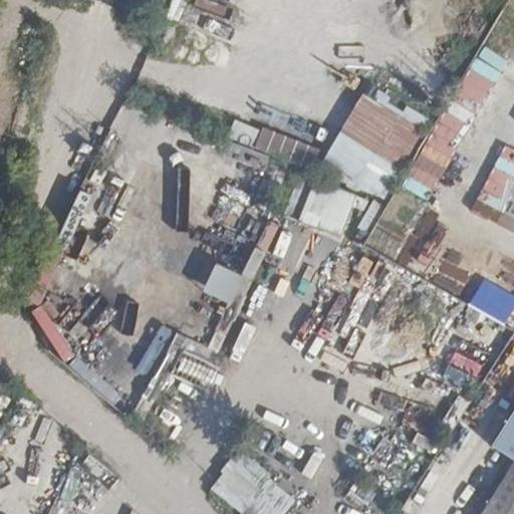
[(213,0),(201,0),(198,6),(236,25),(241,14),(213,0)]
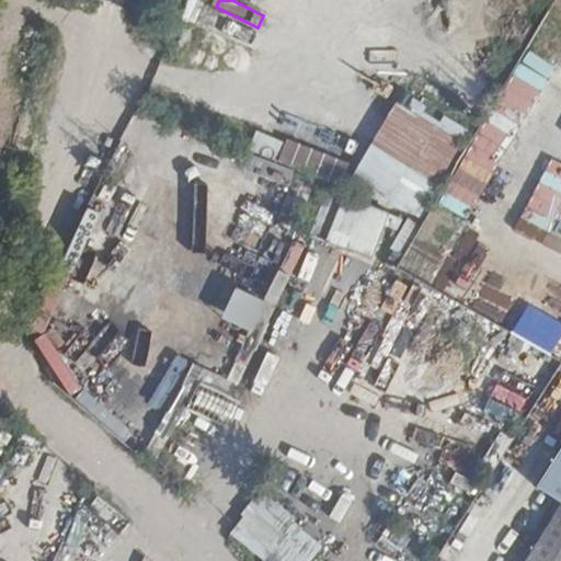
[(508,100),(501,115),(542,136),(550,119),(508,100)]
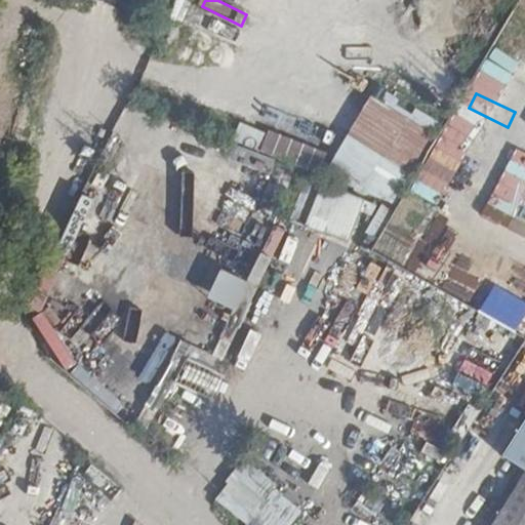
[(396,205),(432,127),(363,95),(327,172),(396,205)]
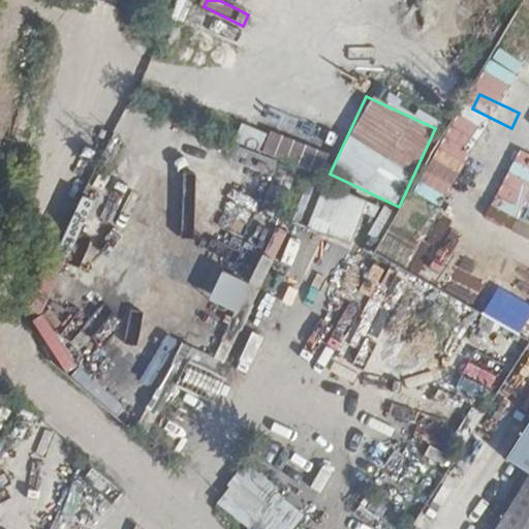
[(416,109),(412,117),(438,132),(443,124),(416,109)]
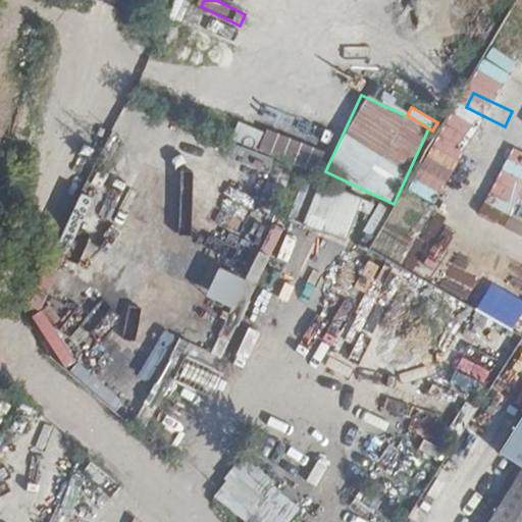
[(256,147),(261,127),(236,121),(230,140),(256,147)]
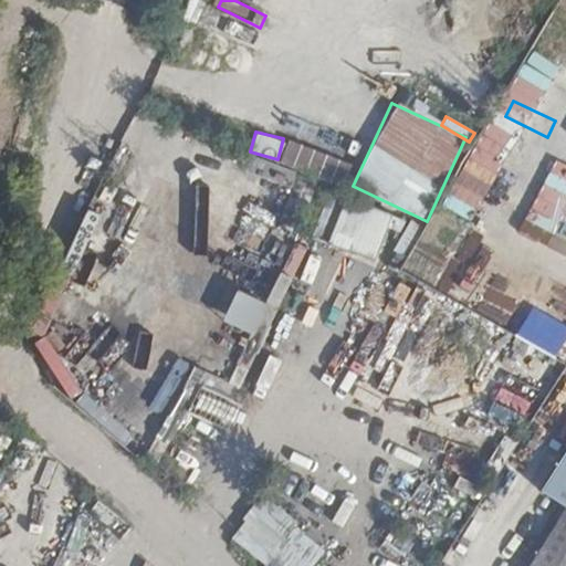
[(287,138),(279,161),(343,186),(352,164),(287,138)]
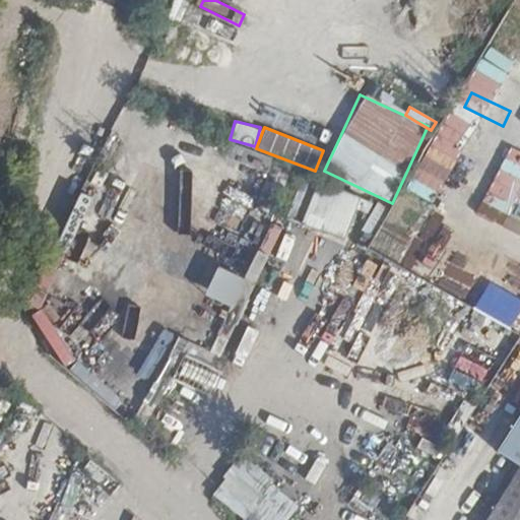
[(285,218),(343,240),(359,196),(302,176),(285,218)]
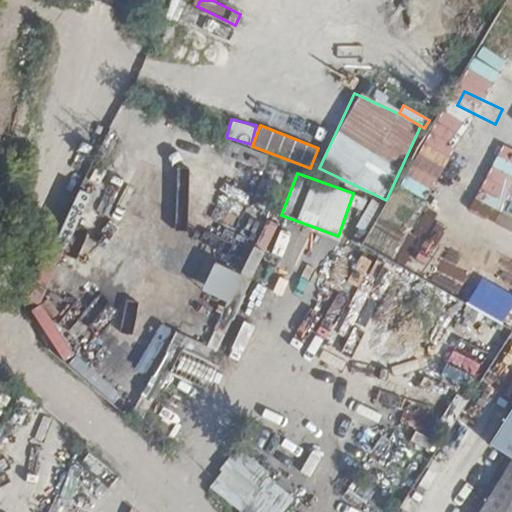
[(184,199),(203,204),(207,189),(188,183),(184,199)]
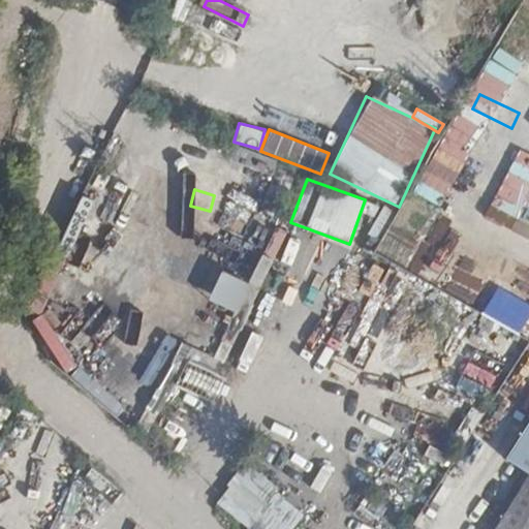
[(267,332),(296,267),(280,260),(251,324),(267,332)]
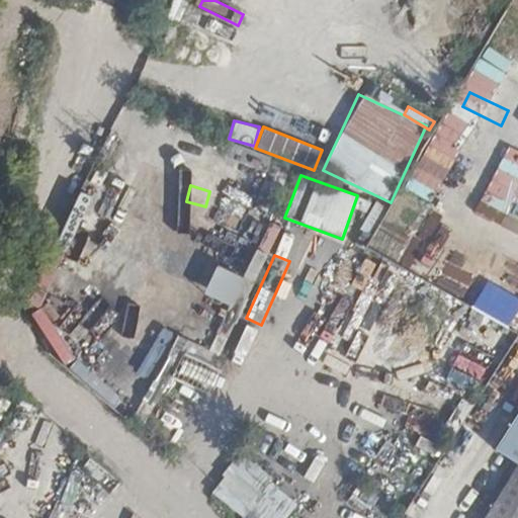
[(231,306),(244,276),(214,263),(201,292),(231,306)]
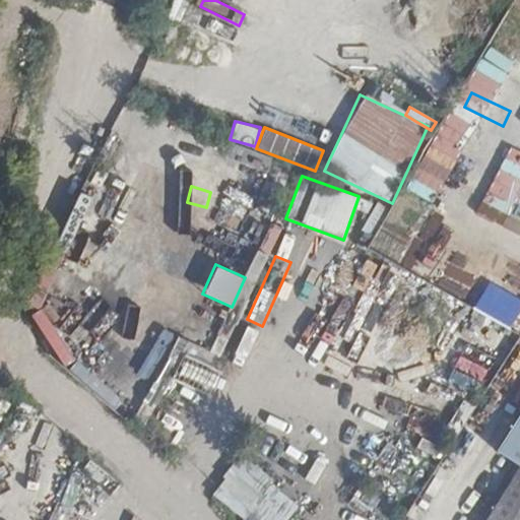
[(333,285),(320,311),(345,324),(355,304),(341,297),(344,291),(333,285)]
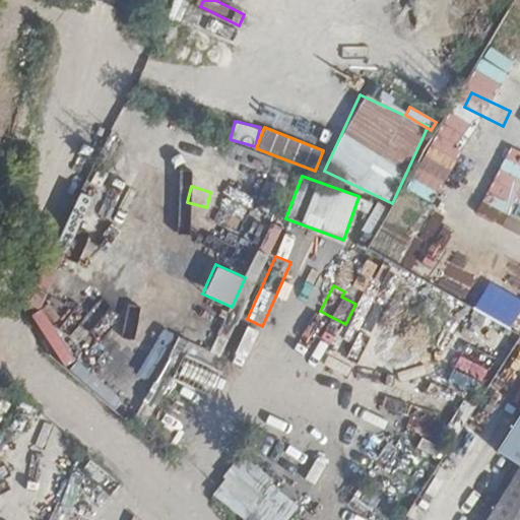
[(426,316),(445,324),(455,302),(435,294),(426,316)]
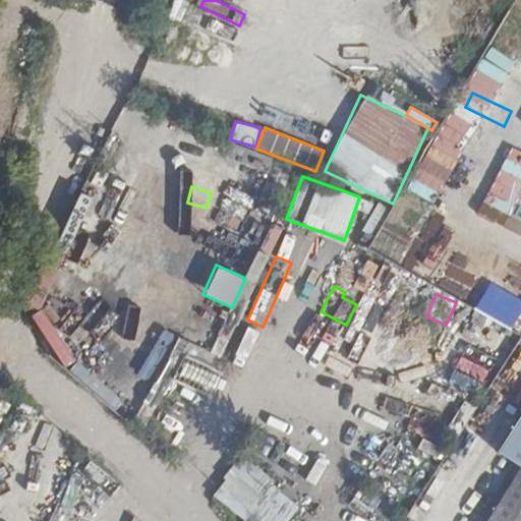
[(374,299),(368,327),(395,333),(402,306),(374,299)]
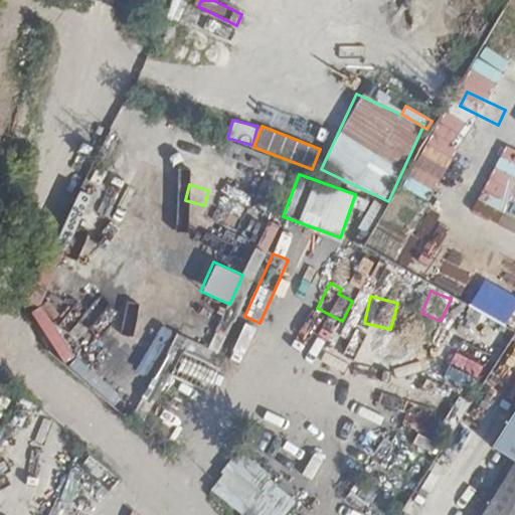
[(241,356),(251,327),(240,323),(229,352),(241,356)]
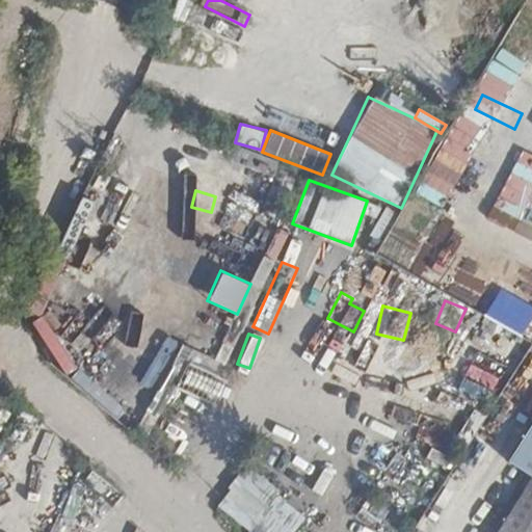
[(188,365),(192,343),(179,341),(175,363),(188,365)]
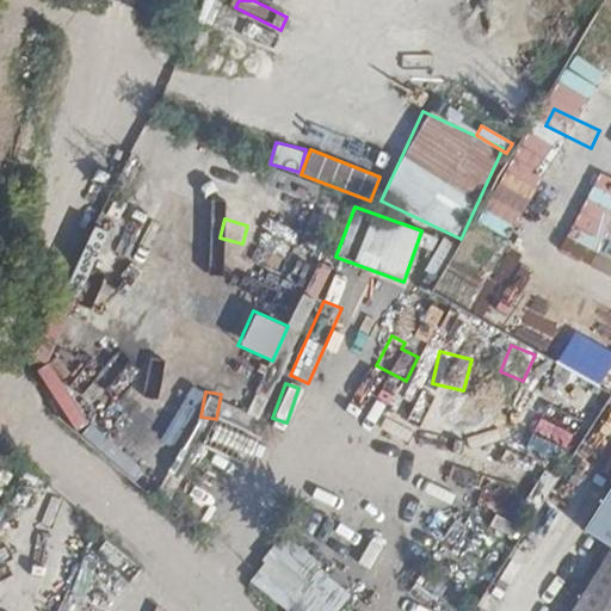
[(610,448),(568,519),(591,532),(610,544),(610,448)]
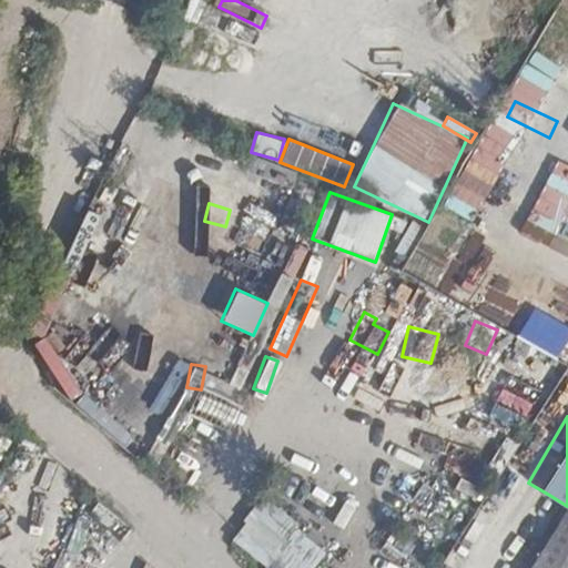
[(302,454),(295,466),(327,483),(334,470),(302,454)]
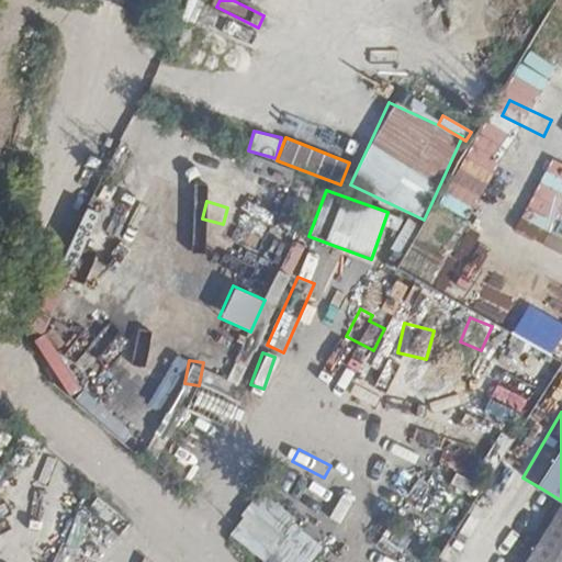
[(56,519),(72,525),(81,494),(65,489),(56,519)]
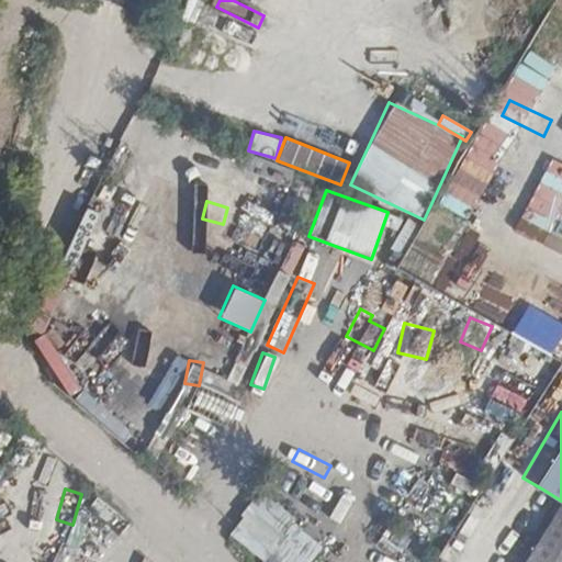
[(560,561),(561,559),(561,501),(543,490),(501,558),(507,561),(560,561)]
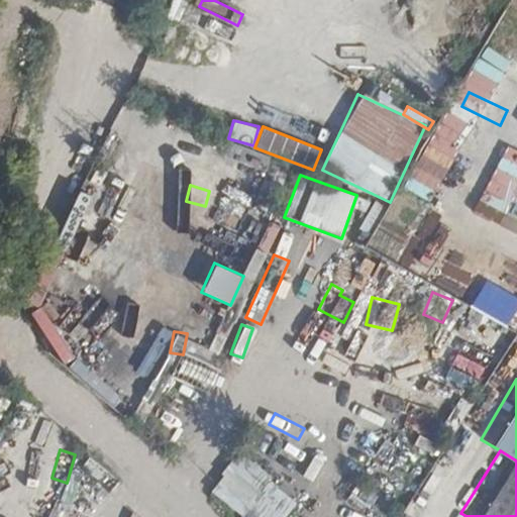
[(237,516),(286,516),(299,501),(238,451),(206,491),(237,516)]
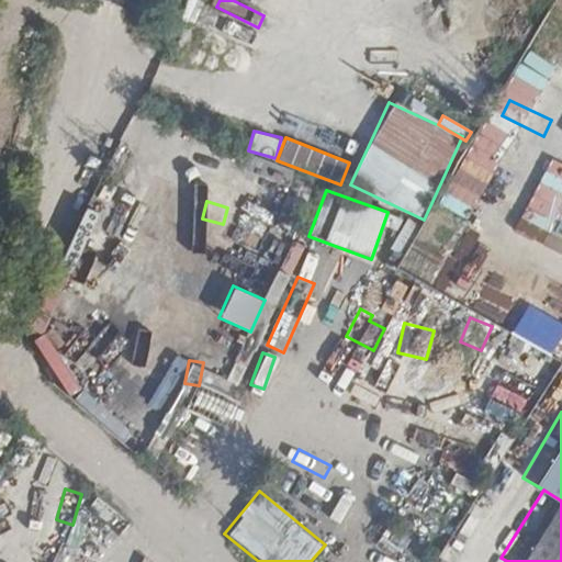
[(97,497),(88,509),(120,531),(128,519),(97,497)]
